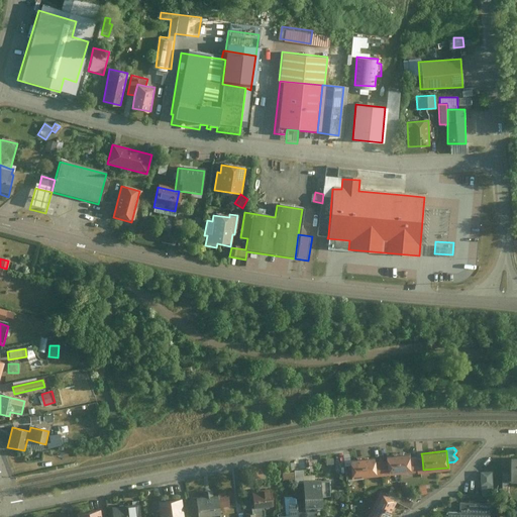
[(411,457),(410,454),(401,455),(394,456),(385,456),(386,460),(387,472),(412,469),(411,457)]
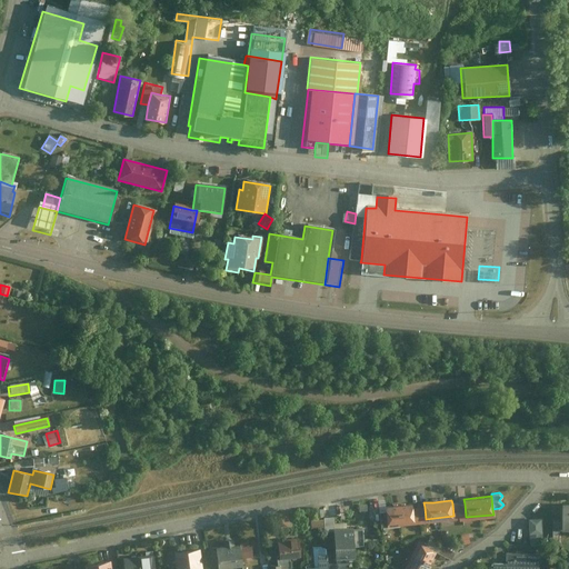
[(387,522),(413,520),(412,508),(411,505),(402,505),(393,506),(386,507),(386,511),(387,522)]
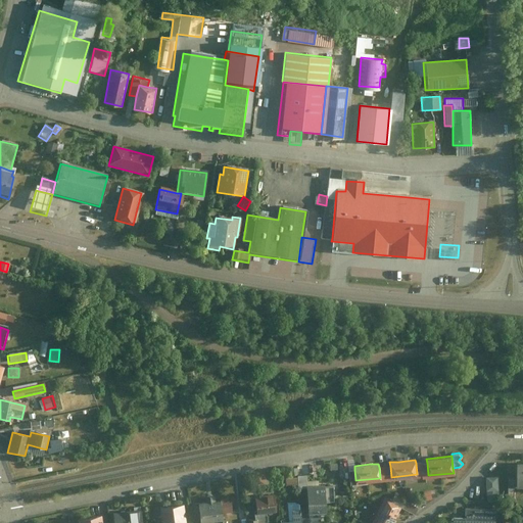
[(380,478),(391,477),(390,466),(379,467),(380,478)]
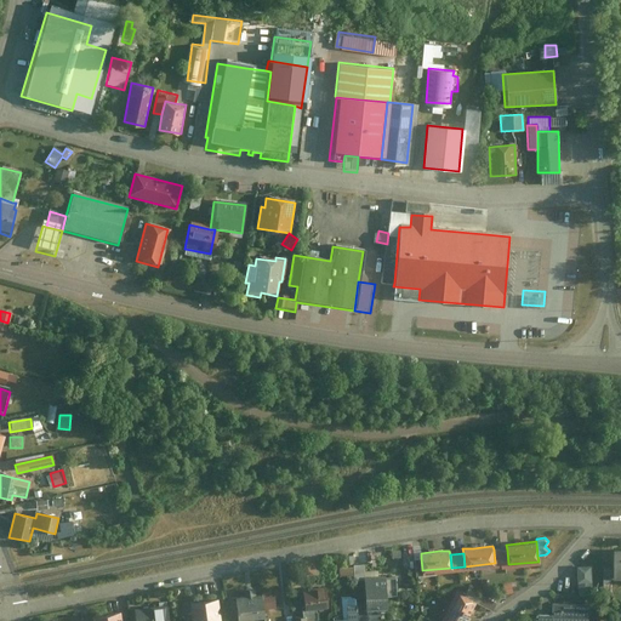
[(364,570),(364,563),(352,564),(353,579),(365,577),(364,570)]
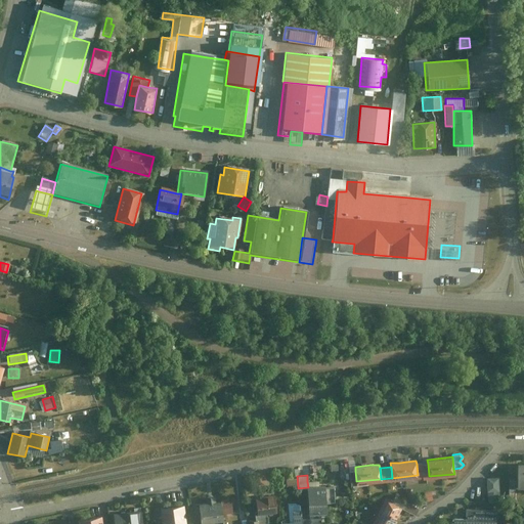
[(500,490),(500,476),(488,477),(489,491),(500,490)]
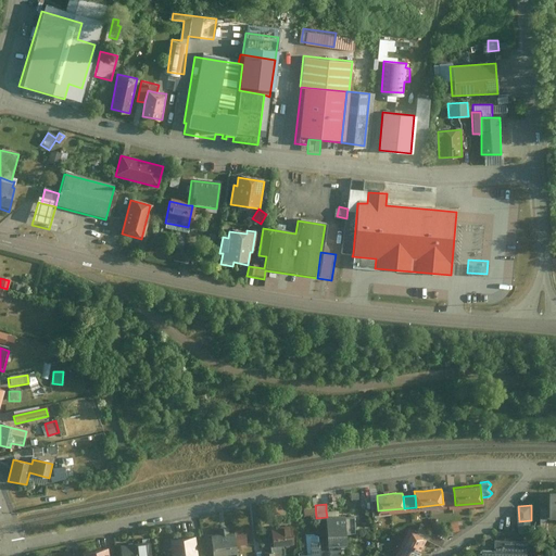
[(344,517),(345,532),(354,532),(354,516),(344,517)]
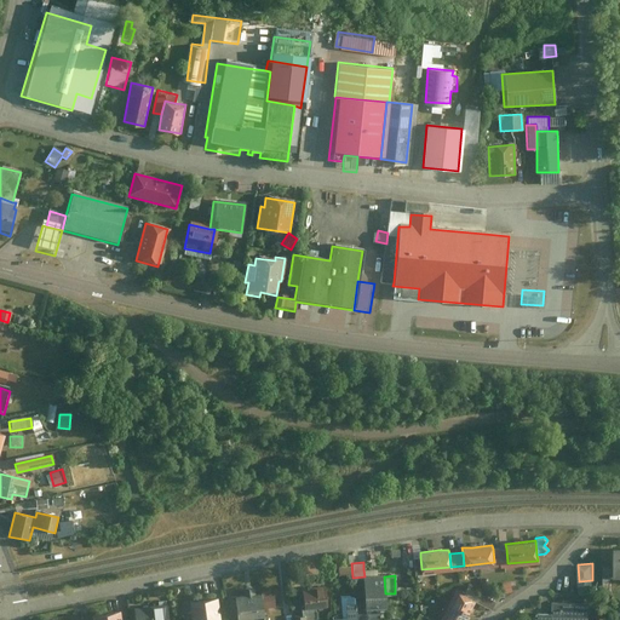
[(366,604),(385,603),(385,593),(384,577),(377,577),(365,577),(366,604)]
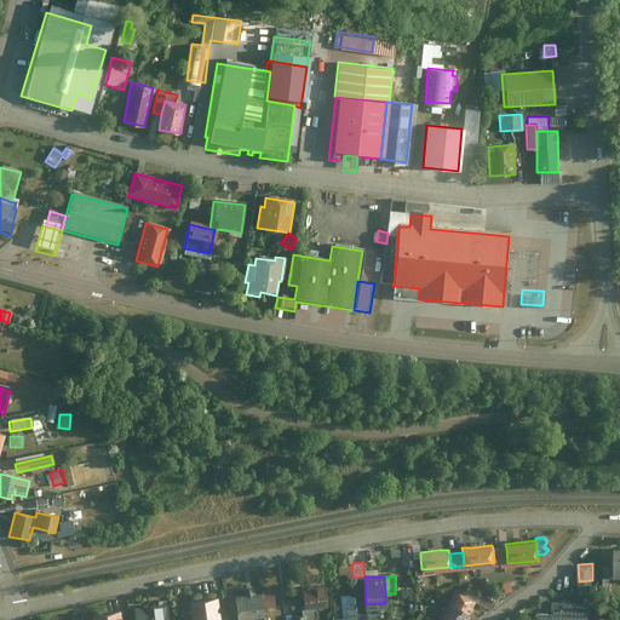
[(516,580),(506,581),(507,591),(517,590),(516,580)]
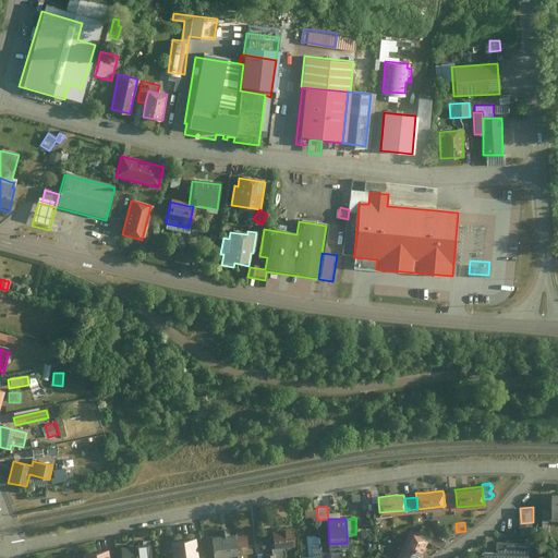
[(533,522),(521,523),(518,538),(530,537),(533,522)]
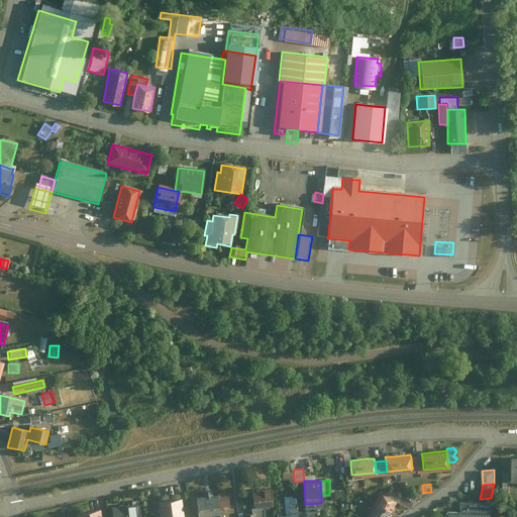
[(273,505),(272,489),(251,491),(253,506),(263,505),(263,506),(273,505)]
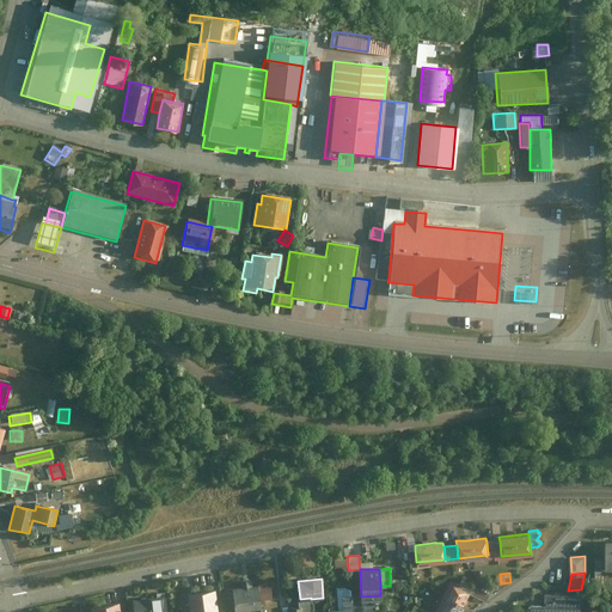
[(457,587),(469,593),(471,594),(475,586),(460,580),(457,587)]
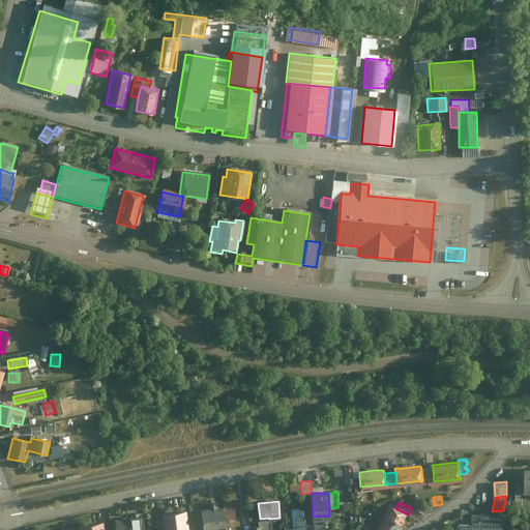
[(226,523),(224,507),(218,508),(217,503),(208,504),(209,509),(201,510),(203,524),(204,529),(227,526),(226,523)]
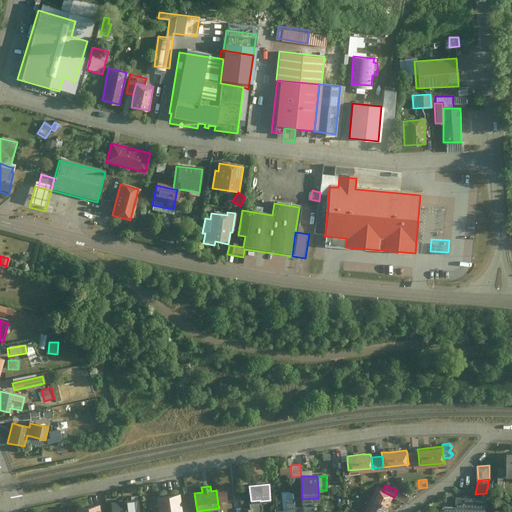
[(216,490),(218,505),(222,504),(221,500),(227,500),(225,488),(216,489),(216,490)]
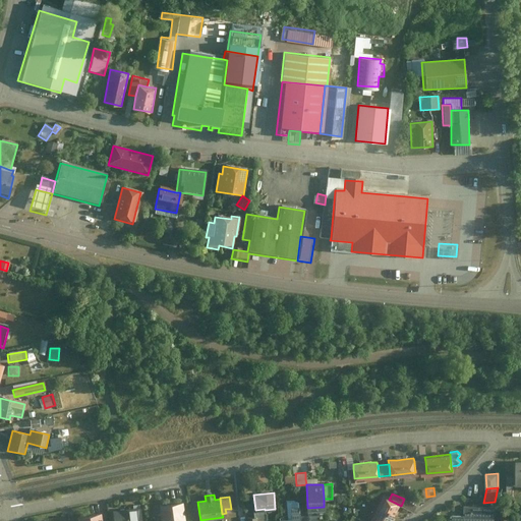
[(377,520),(391,520),(399,505),(389,500),(384,498),(373,519),(377,520)]
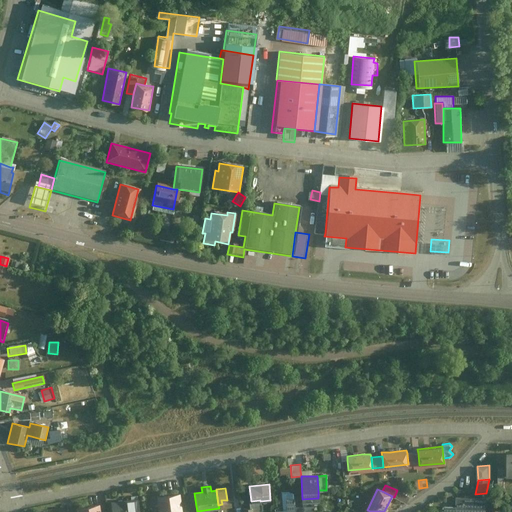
[(397,490),(394,497),(406,502),(409,496),(397,490)]
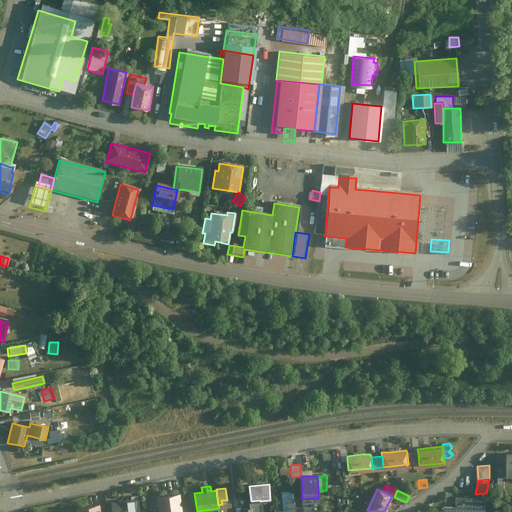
[(293,511),(294,509),(292,491),(282,492),(283,510),(274,511),(293,511)]
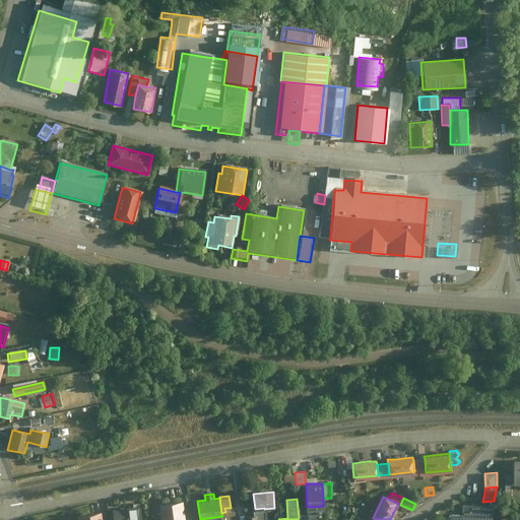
[(185,519),(183,501),(158,504),(160,519),(185,519)]
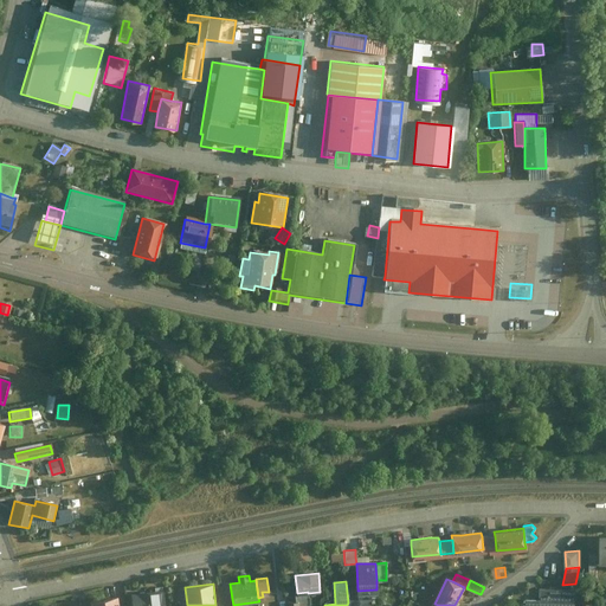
[(575,605),(577,591),(541,591),(541,600),(526,600),(526,605),(575,605)]
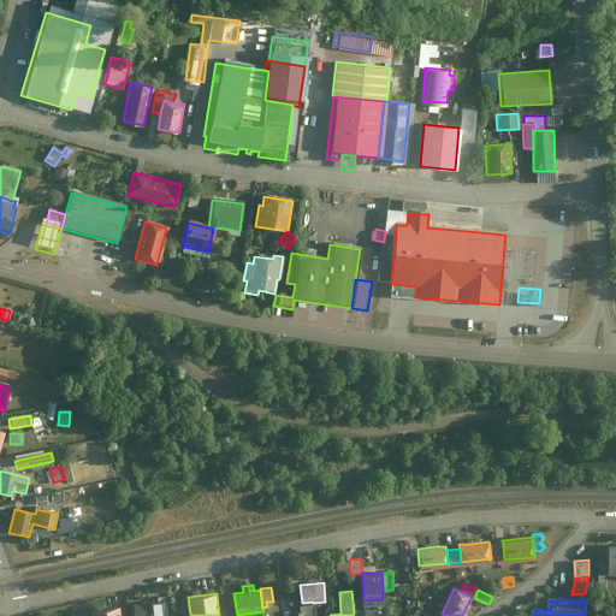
[(135,615),(167,615),(164,615),(163,602),(135,604),(135,615)]
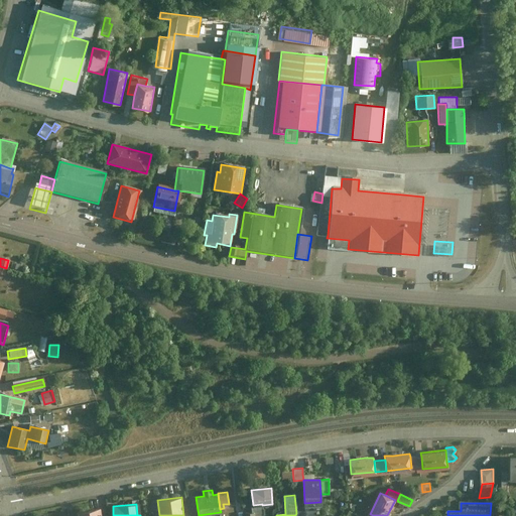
[(262,504),(253,505),(251,505),(252,512),(255,512),(255,515),(263,514),(262,505),(262,504)]
